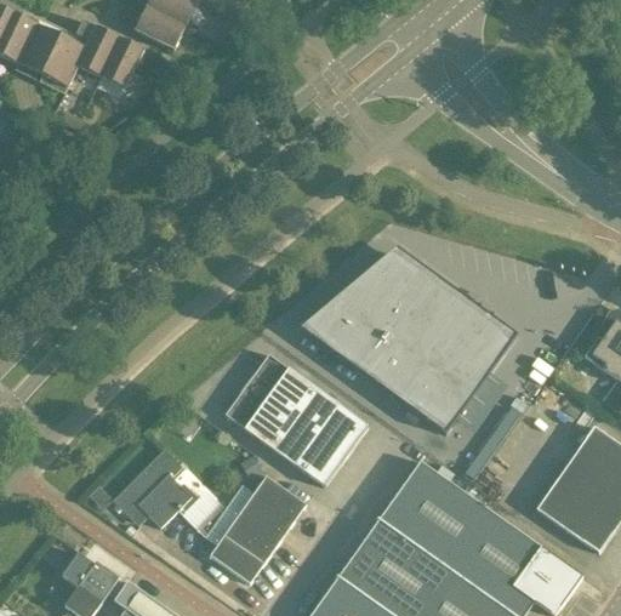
[(197,0),(148,0),(147,5),(186,24),(197,0)]
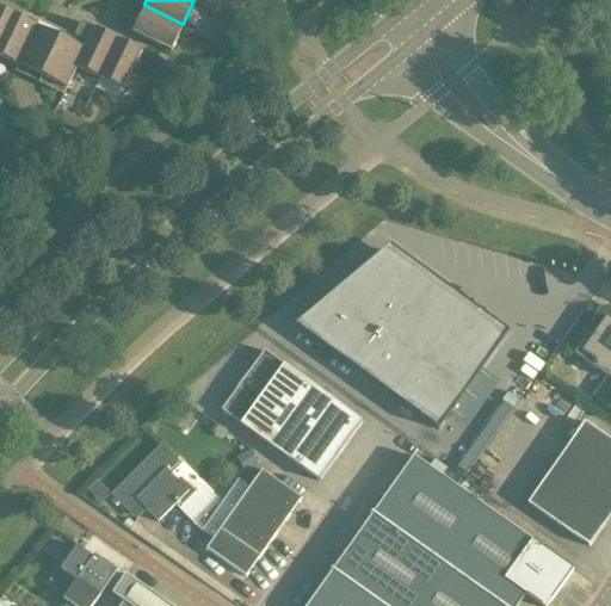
[(0,53),(20,63),(38,24),(0,5),(0,53)]
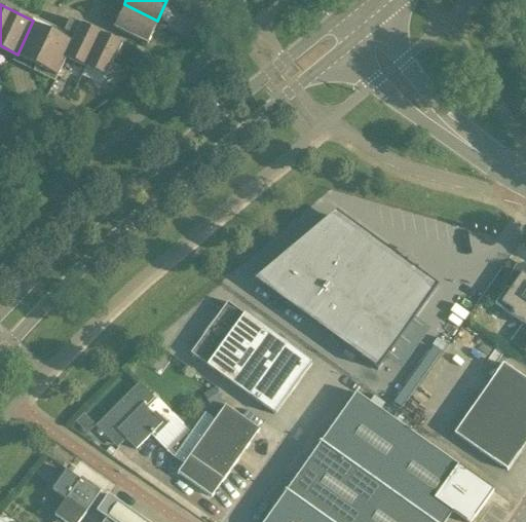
[(157,21),(124,4),(114,25),(147,41),(157,21)]
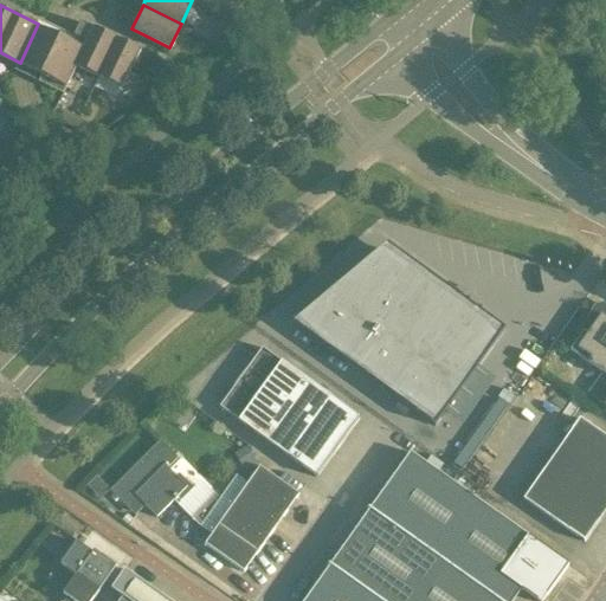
[(220,36),(243,17),(237,8),(213,27),(220,36)]
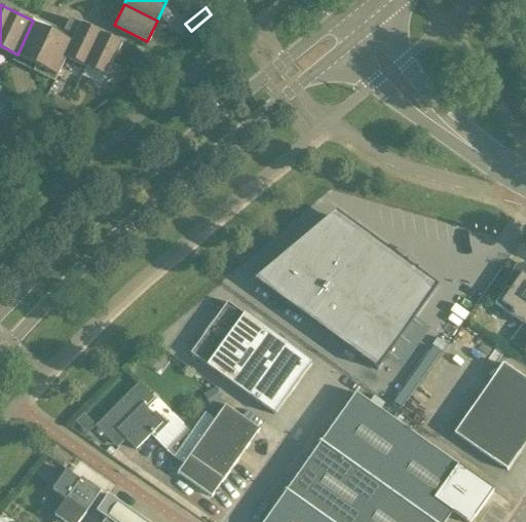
[(33,21),(17,54),(26,59),(58,73),(66,54),(64,53),(79,22),(70,16),(64,29),(54,25),(51,30),(43,26),(33,21)]
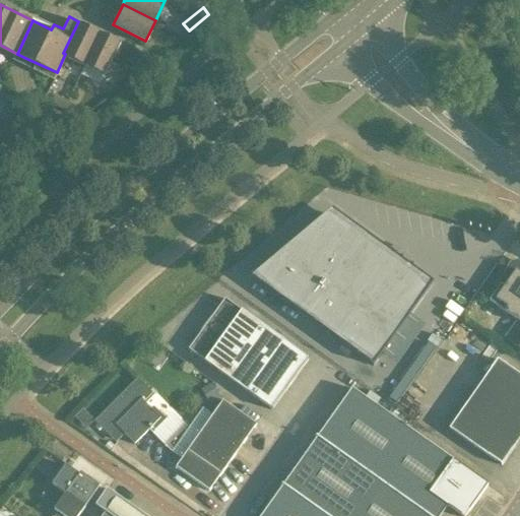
[(63,53),(65,54),(83,63),(100,30),(79,20),(78,21),(63,53)]
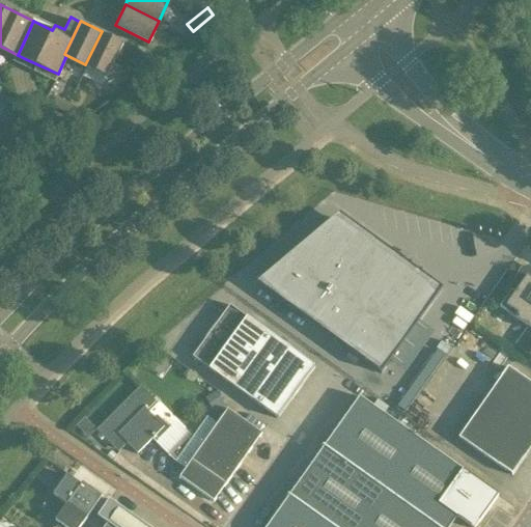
[(102,31),(85,64),(107,75),(122,43),(102,31)]
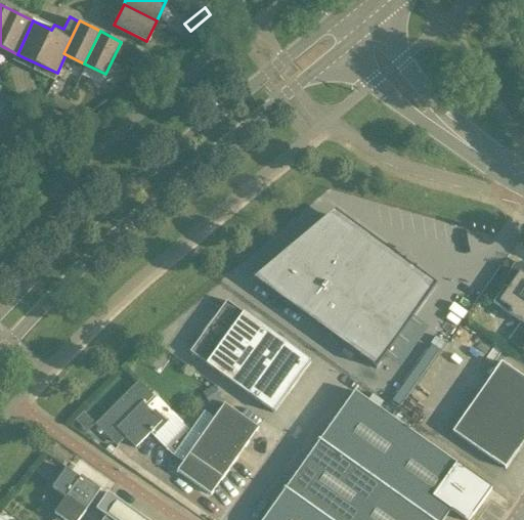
[(142,69),(153,60),(146,53),(136,61),(142,69)]
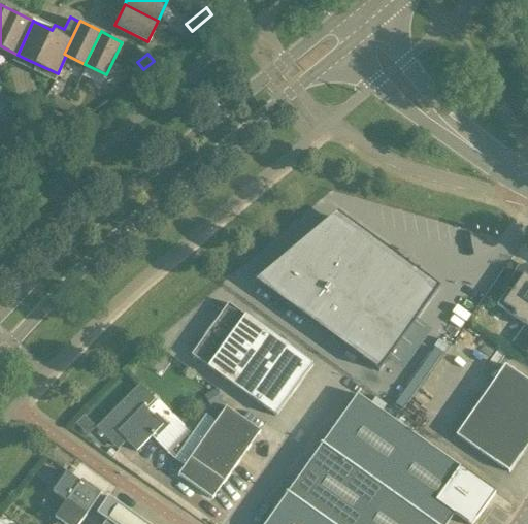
[(75,115),(79,106),(56,95),(52,103),(75,115)]
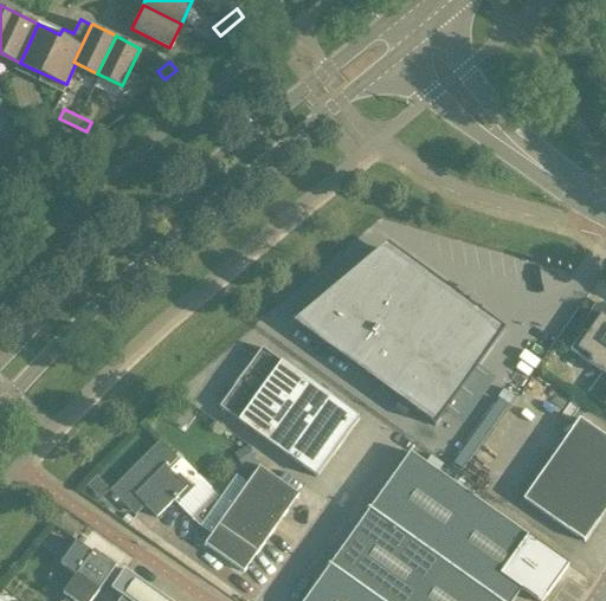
[(461,386),(503,327),(394,247),(380,267),(367,257),(352,278),(366,288),(352,308),(461,386)]
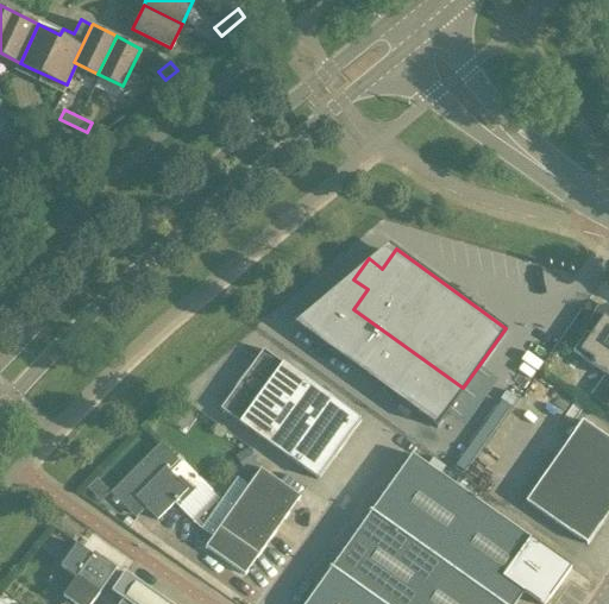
[(608,304),(606,302),(598,303),(591,313),(592,320),(596,322),(590,332),(585,328),(572,348),(604,371),(608,373),(608,304)]
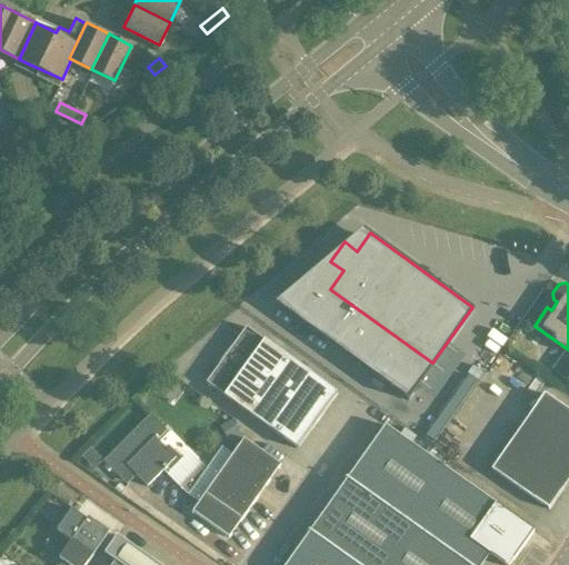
[(245,325),(206,380),(297,446),(337,390),(245,325)]
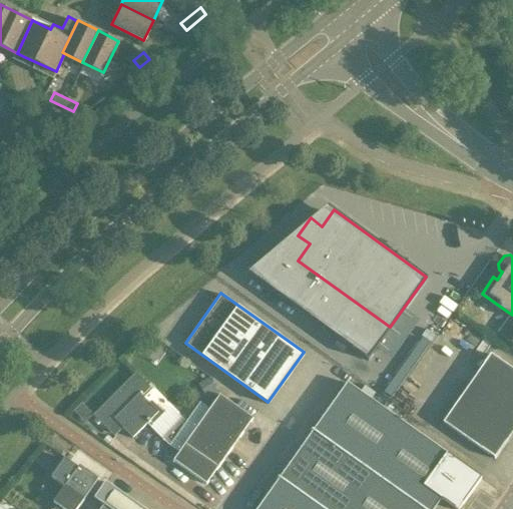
[(512,315),(509,313),(497,330),(512,341),(512,315)]
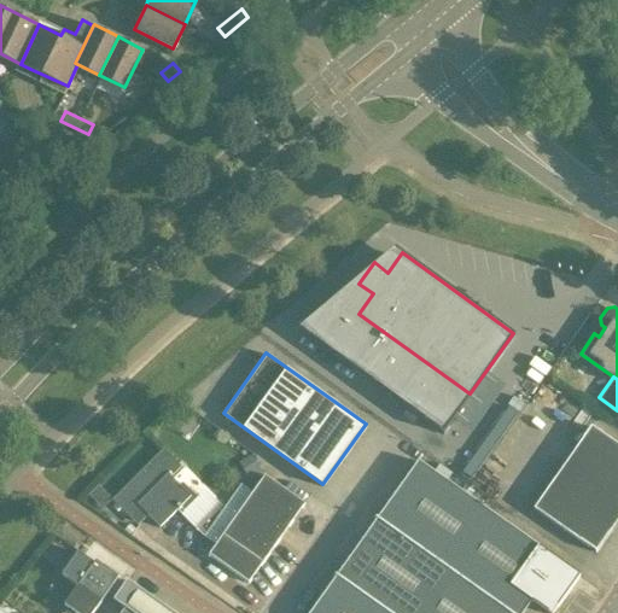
[(595,549),(617,515),(617,442),(590,424),(534,506),(595,549)]
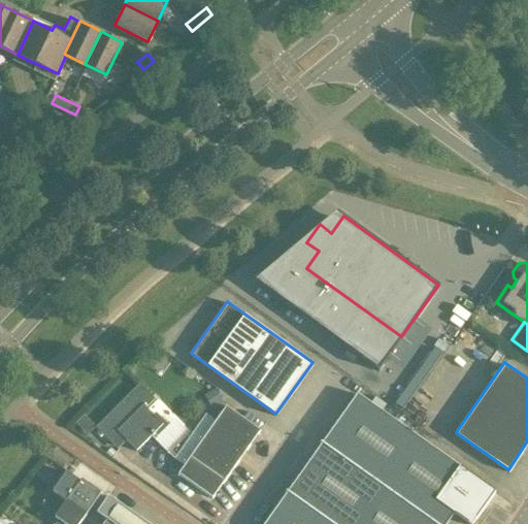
[(157,434),(168,422),(156,410),(154,412),(149,406),(157,398),(139,381),(95,425),(112,443),(122,433),(136,448),(150,434),(151,435),(154,431),(157,434)]
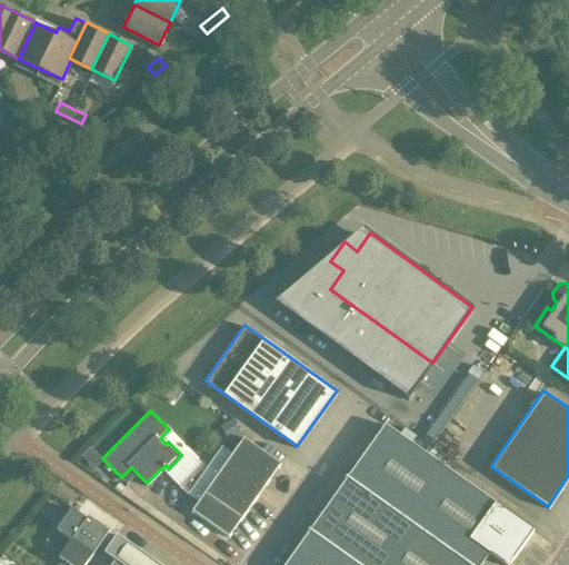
[(219,424),(226,436),(238,429),(231,417),(219,424)]
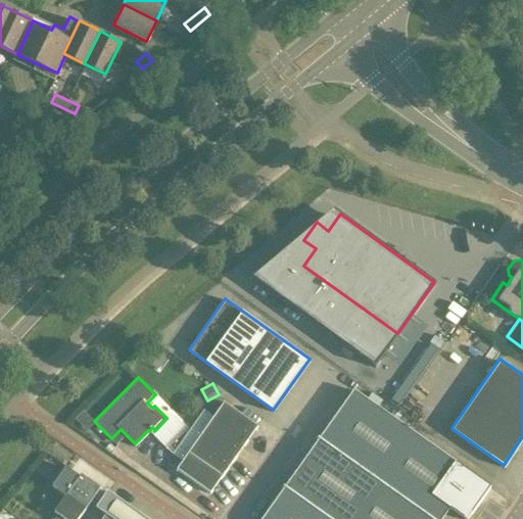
[(467,518),(490,485),(353,388),(260,518),(440,518),(449,507),(467,518)]
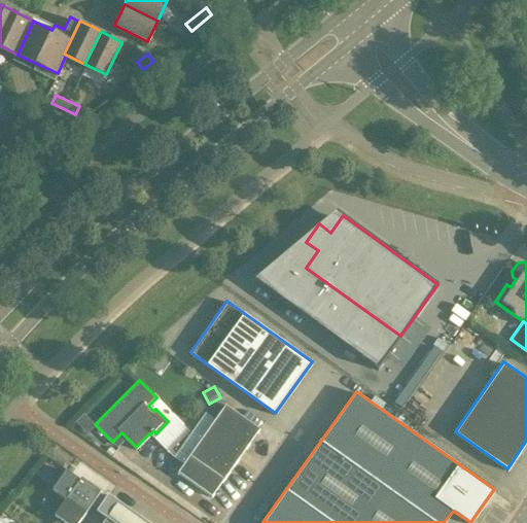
[(212,496),(259,427),(225,403),(177,472),(212,496)]
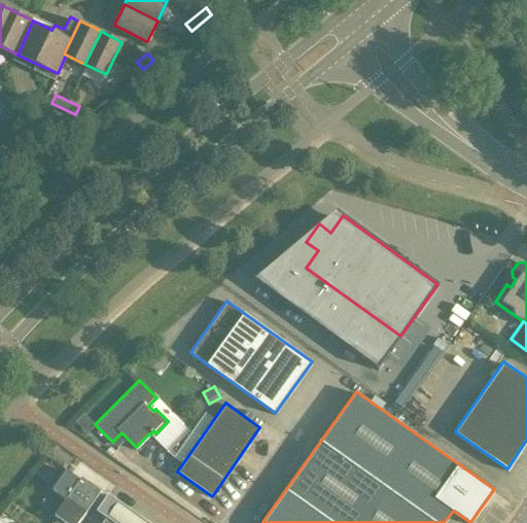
[(114,448),(110,444),(105,449),(110,453),(114,448)]
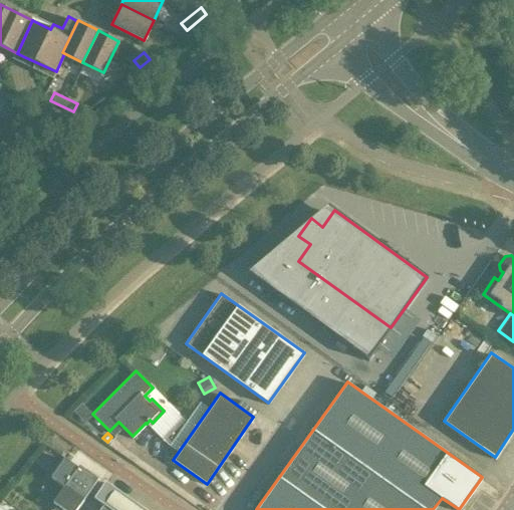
[(65,509),(74,509),(98,478),(79,464),(77,466),(64,457),(51,475),(64,485),(53,501),(65,509)]
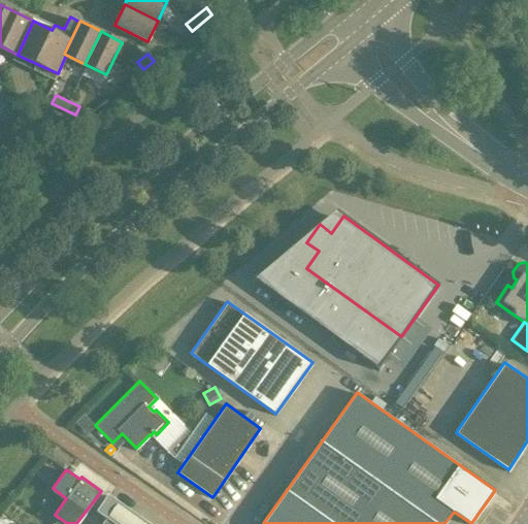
[(106,518),(101,523),(150,523),(119,501),(108,494),(96,511),(106,518)]
